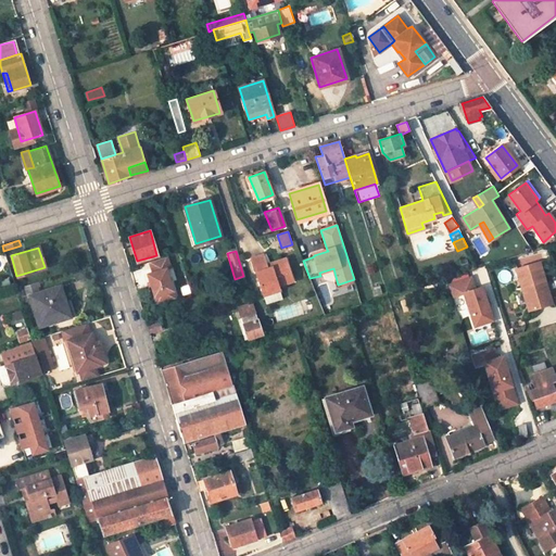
[(252,258),(263,295),(279,290),(277,286),(292,281),(286,258),(270,263),(272,267),(267,268),(263,255),(252,258)]
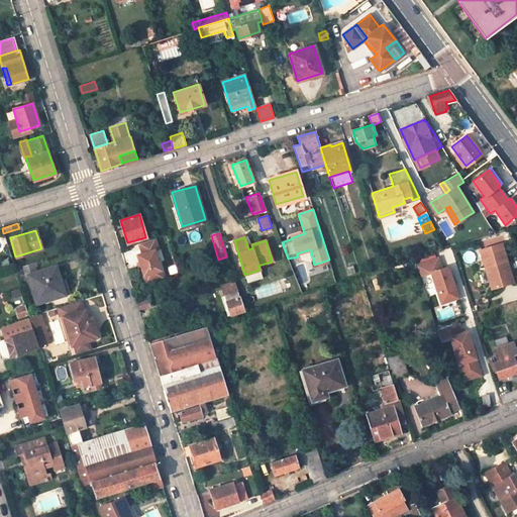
[(156,238),(139,243),(142,252),(137,254),(146,282),(164,277),(154,249),(159,248),(156,238)]
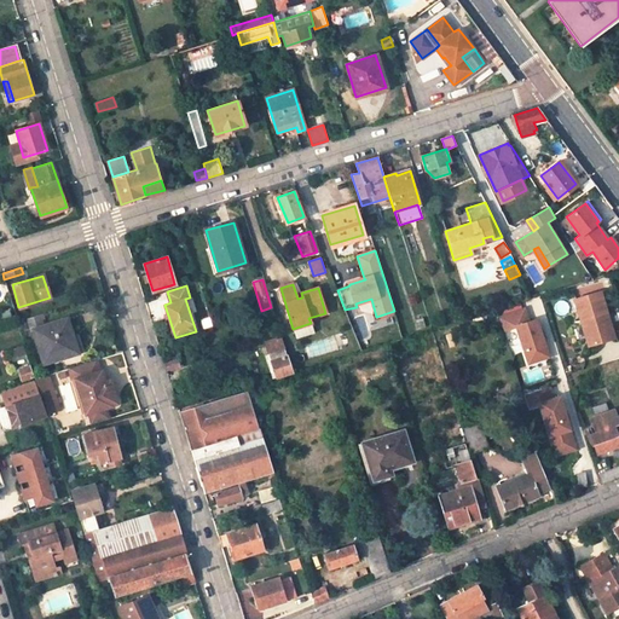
[(614,337),(600,290),(574,298),(580,318),(586,317),(595,343),(614,337)]
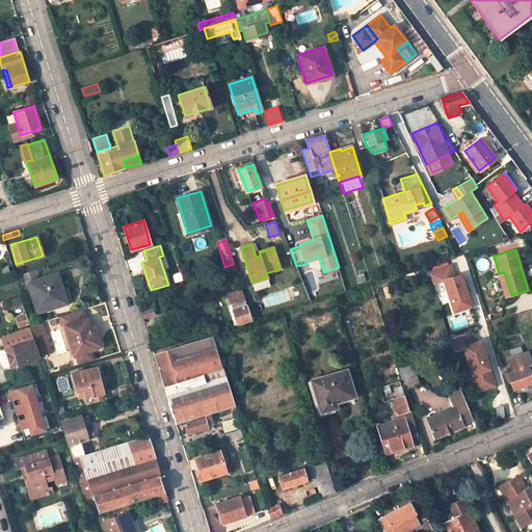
[(450,265),(428,272),(432,284),(443,280),(453,312),(471,307),(460,274),(454,276),(450,265)]
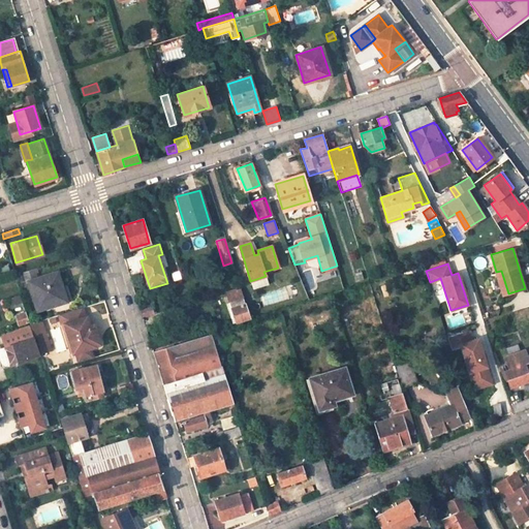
[(231,266),(223,268),(225,277),(235,275),(231,266)]
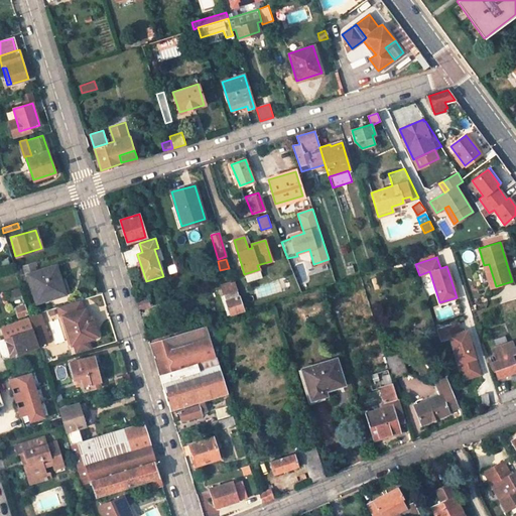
[(496,286),(489,264),(484,265),(491,287),(496,286)]
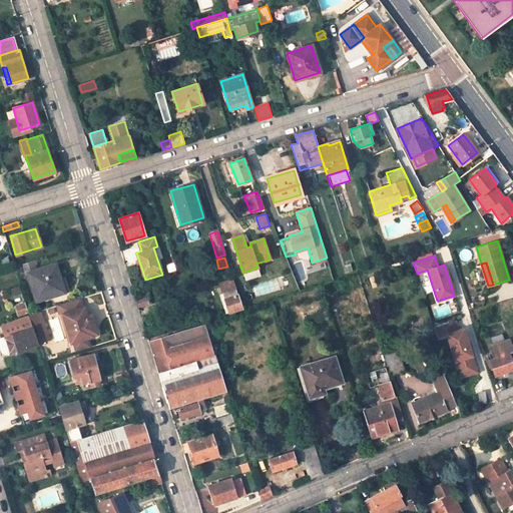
[(55,264),(27,273),(36,302),(69,292),(70,290),(66,278),(60,280),(55,264)]
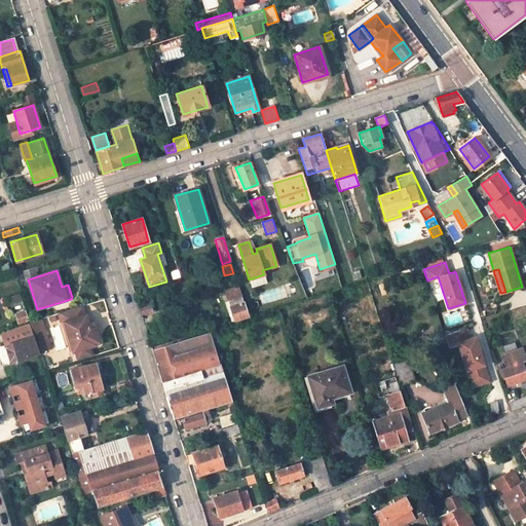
[(240,297),(238,289),(230,292),(232,299),(240,297)]
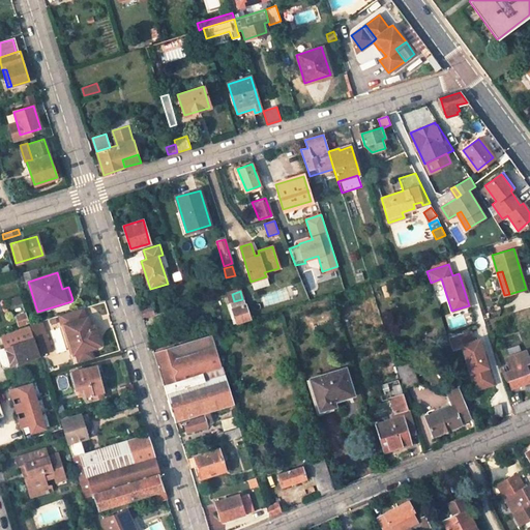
[(21,296),(7,300),(8,306),(23,302),(21,296)]
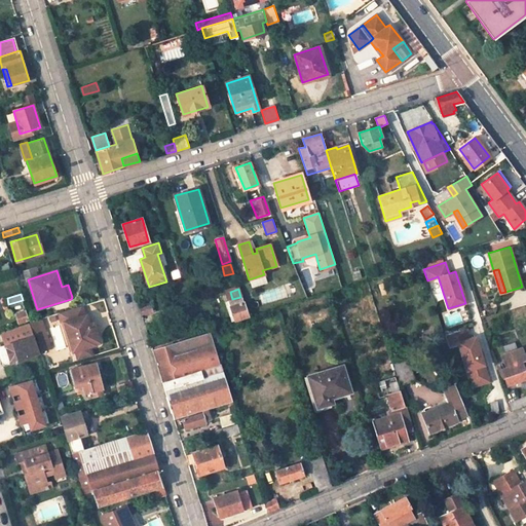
[(247,315),(240,297),(232,299),(228,300),(233,320),(247,315)]
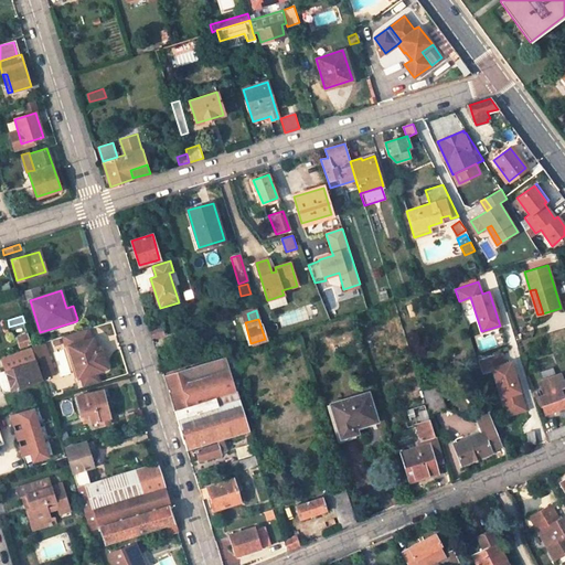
[(87,328),(63,334),(66,345),(68,344),(78,376),(81,375),(84,383),(98,379),(96,371),(96,370),(96,369),(105,366),(99,348),(95,349),(92,338),(91,338),(87,328)]
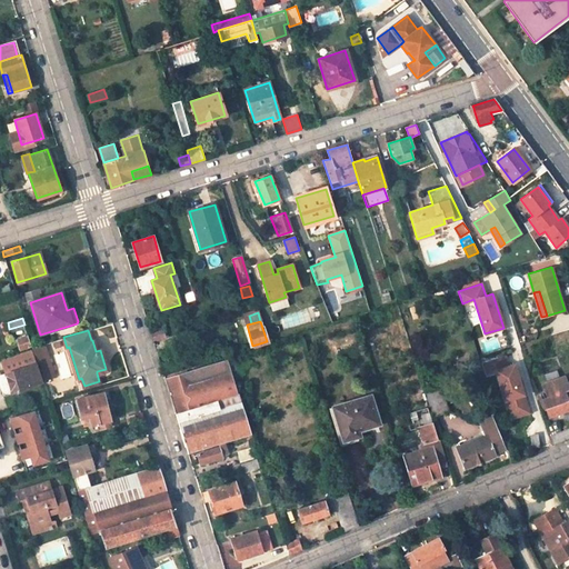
[(152,333),(155,340),(166,337),(163,330),(152,333)]
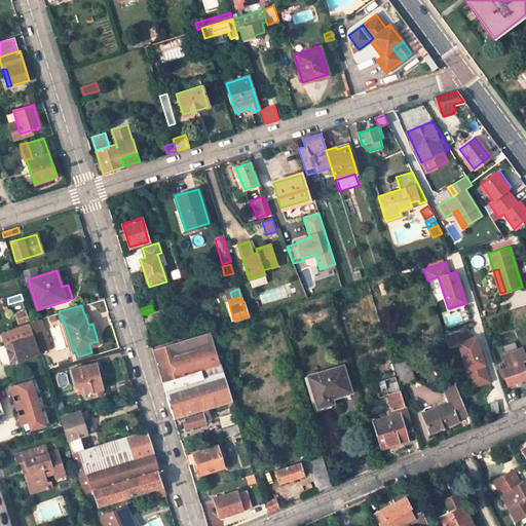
[(16,313),(20,323),(27,321),(24,311),(16,313)]
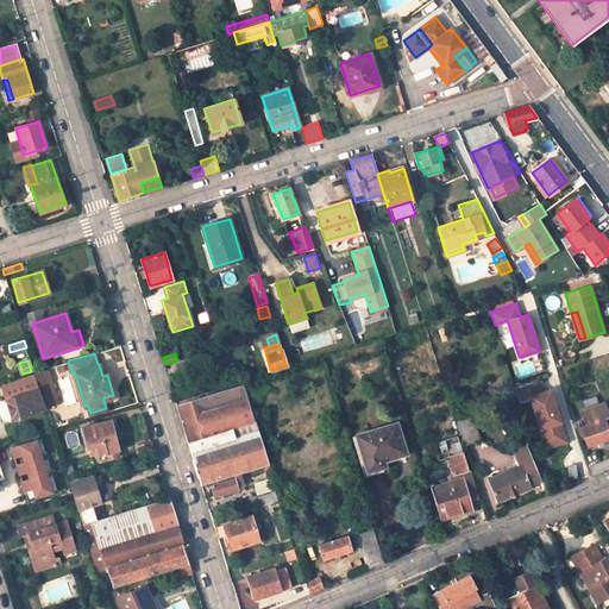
[(48,368),(33,371),(37,381),(50,377),(48,368)]
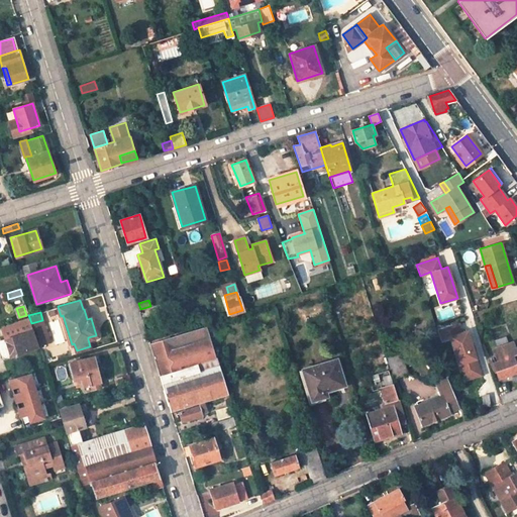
[(35,347),(26,319),(1,327),(5,338),(4,338),(10,355),(35,347)]
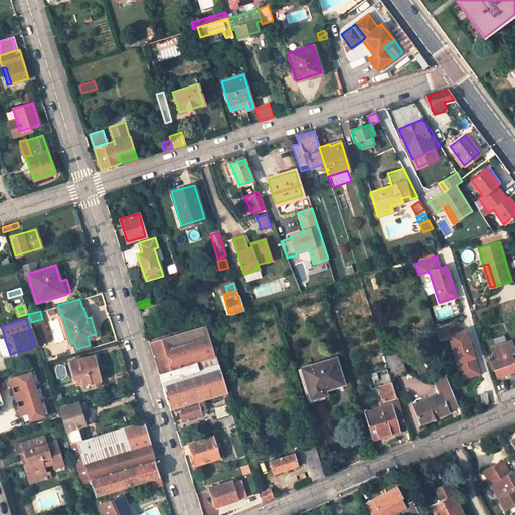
[(38,345),(49,341),(44,325),(42,319),(31,322),(38,345)]
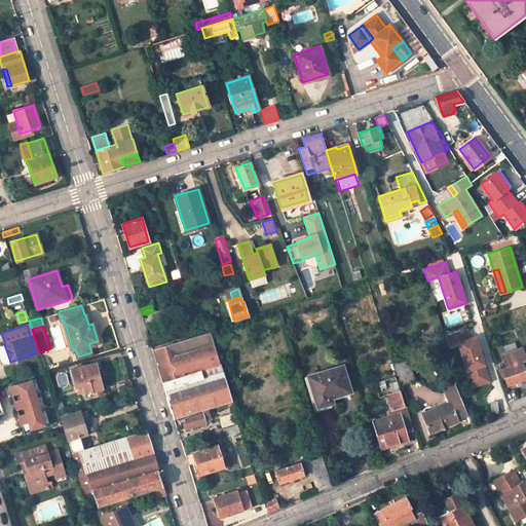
[(448,345),(457,342),(465,368),(483,363),(475,337),(468,338),(465,328),(445,335),(448,345)]
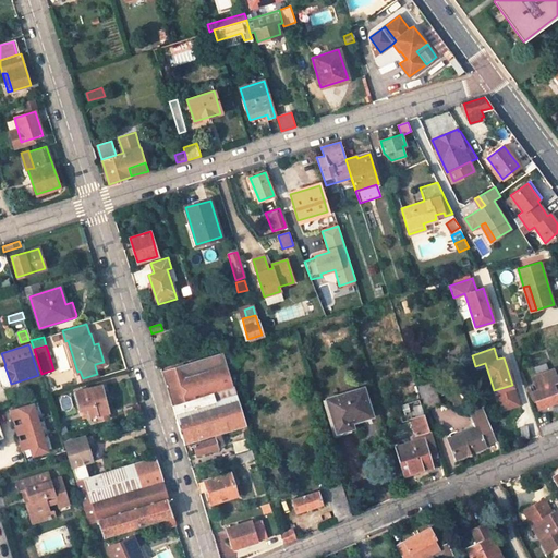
[(222,353),(161,372),(184,445),(245,425),(222,353)]
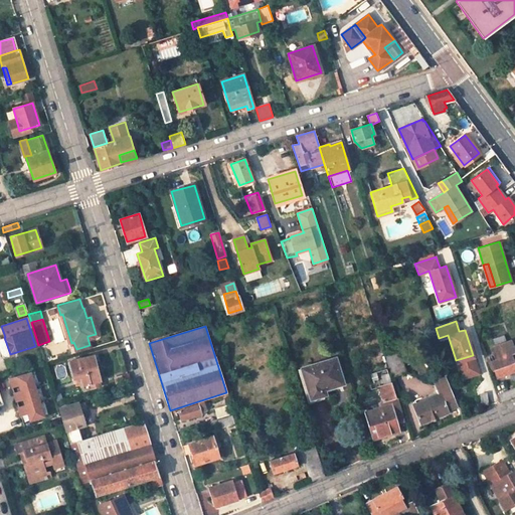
[(491,361),(497,377),(514,370),(514,367),(510,355),(514,353),(511,341),(492,347),(497,359),(491,361)]
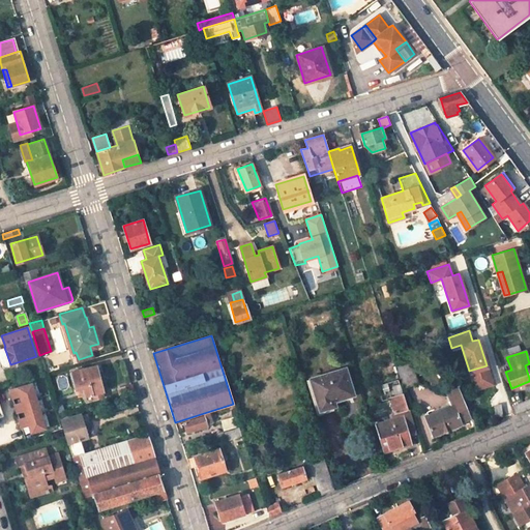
[(402,387),(416,383),(409,357),(394,361),(402,387)]
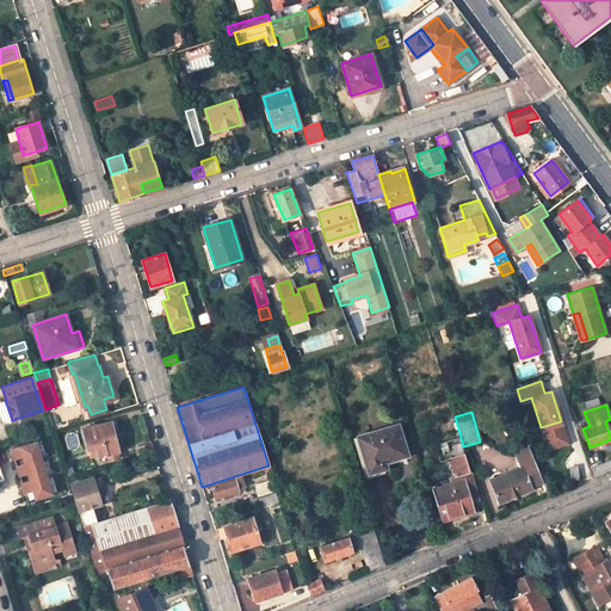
[(110,421),(82,430),(87,449),(94,448),(97,456),(105,454),(107,460),(118,457),(116,451),(118,450),(125,448),(118,424),(111,426),(110,421)]
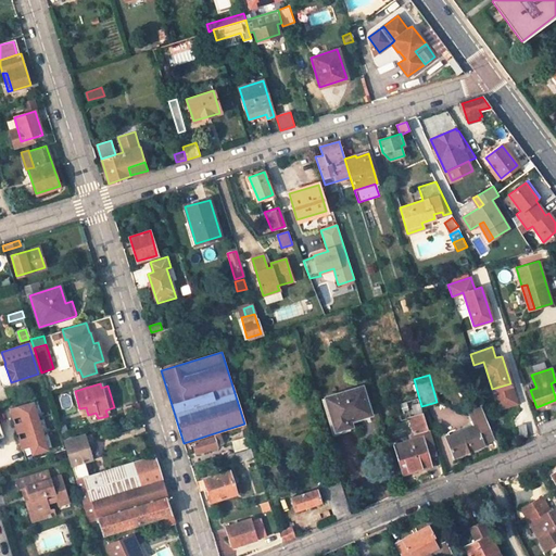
[(510,383),(492,389),(495,401),(514,395),(510,383)]
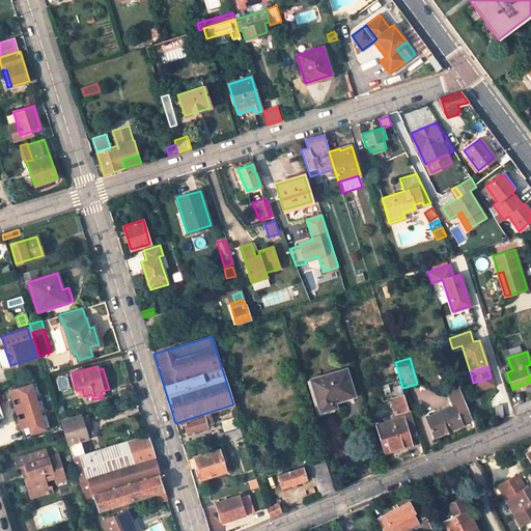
[(346,368),(311,379),(320,410),(336,406),(335,401),(355,395),(346,368)]
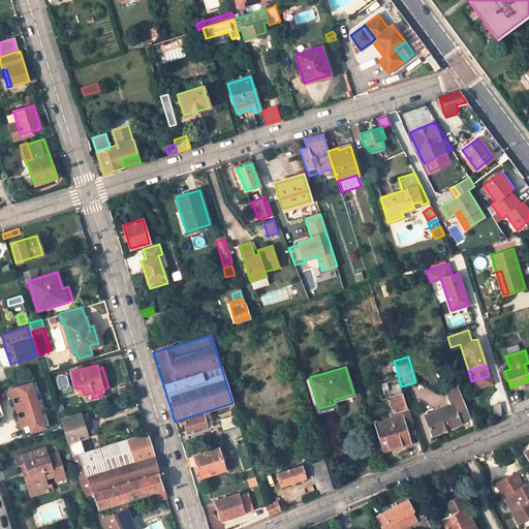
[(489,376),(471,381),(474,389),(491,383),(489,376)]
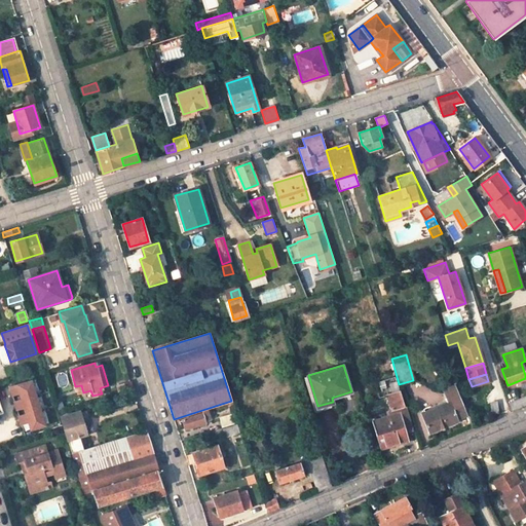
[(45,424),(32,380),(10,386),(12,393),(21,391),(23,399),(15,401),(17,408),(25,406),(27,413),(20,416),(22,423),(29,421),(31,428),(45,424)]
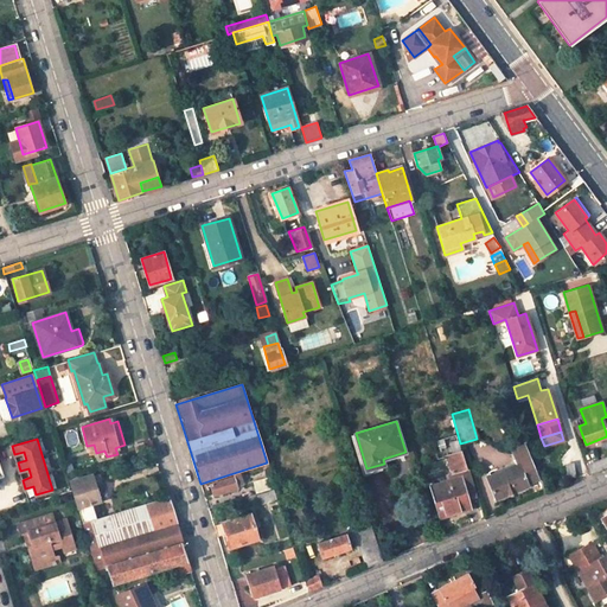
[(149,439),(134,443),(136,453),(152,448),(149,439)]
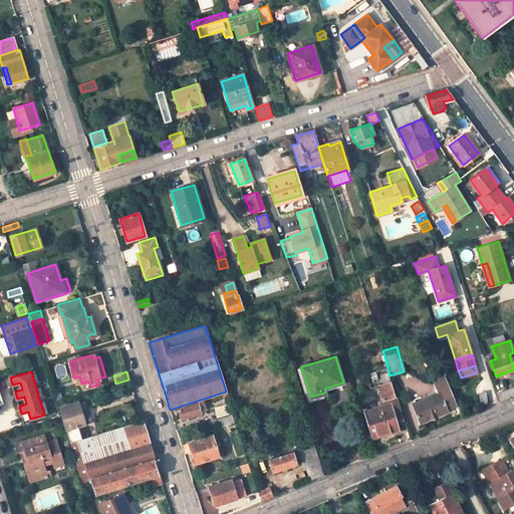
[(395,396),(388,372),(380,374),(383,384),(378,386),(382,400),(395,396)]
